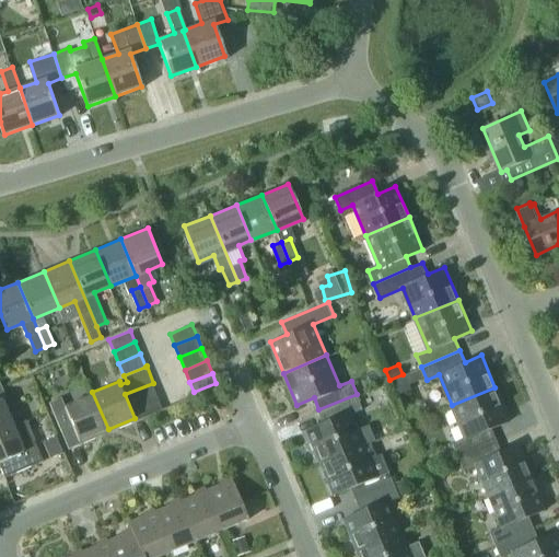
[(0,381),(0,428),(12,424),(1,397),(6,395),(0,381)]
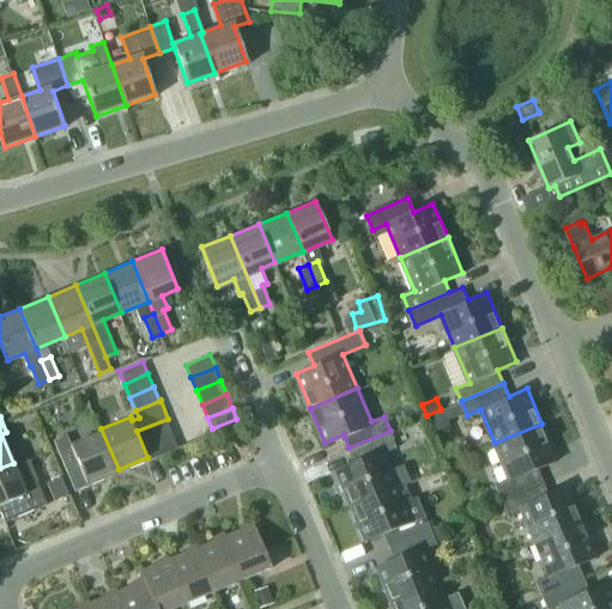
[(174,432),(168,419),(137,431),(141,444),(174,432)]
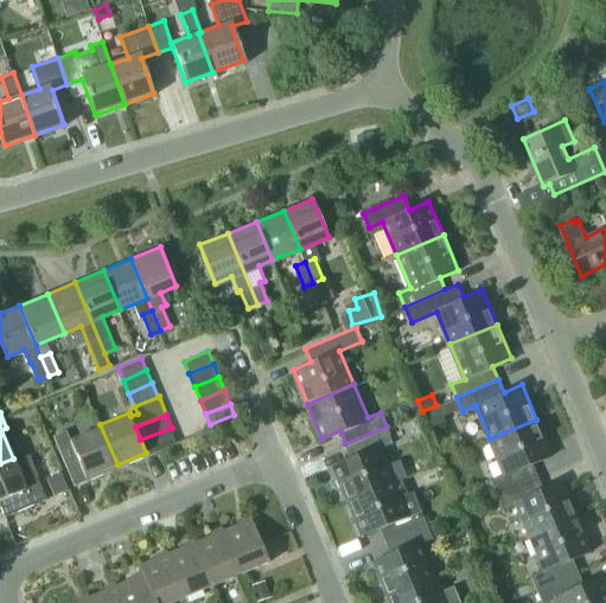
[(552,454),(536,419),(490,438),(504,472),(490,478),(497,492),(538,475),(534,462),(552,454)]
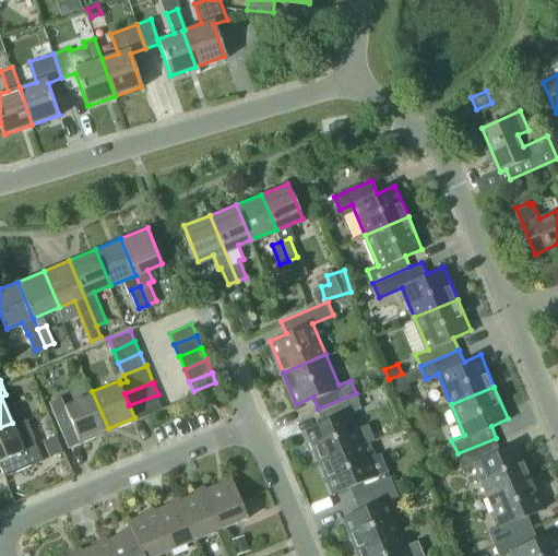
[(68,445),(108,428),(92,391),(64,403),(61,393),(49,399),(68,445)]
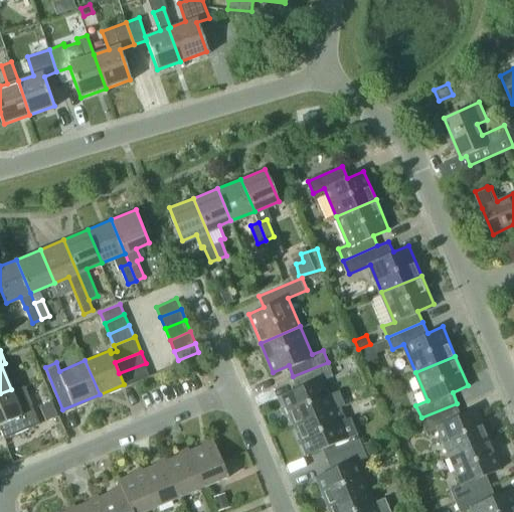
[(333,374),(328,362),(293,376),(298,387),(282,394),(294,423),(334,406),(322,379),(333,374)]
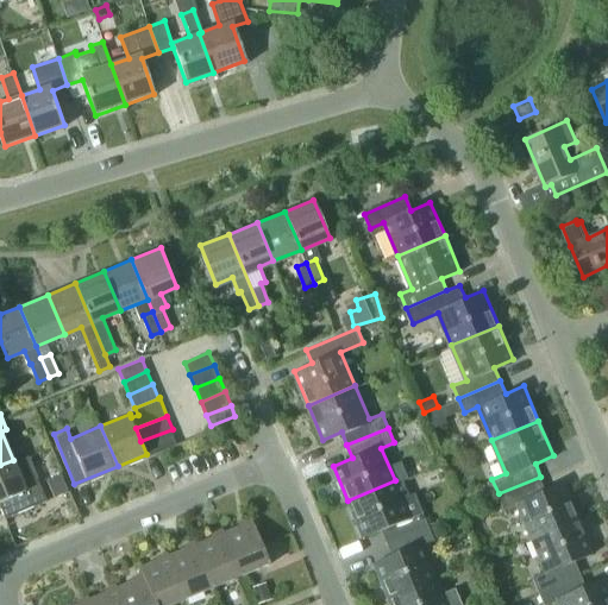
[(173,429),(140,441),(146,454),(177,442),(173,429)]
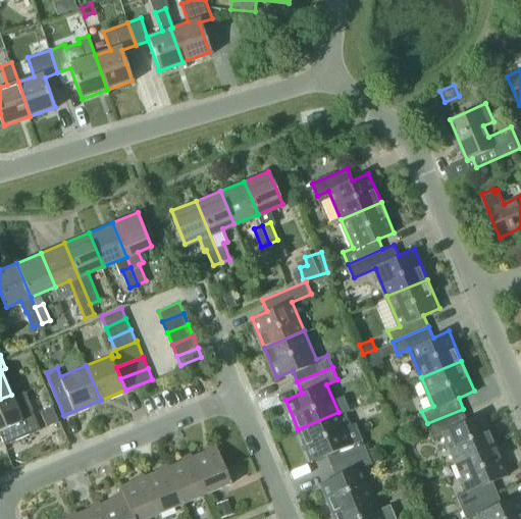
[(22,390),(11,395),(0,399),(0,427),(5,440),(38,426),(31,409),(22,390)]
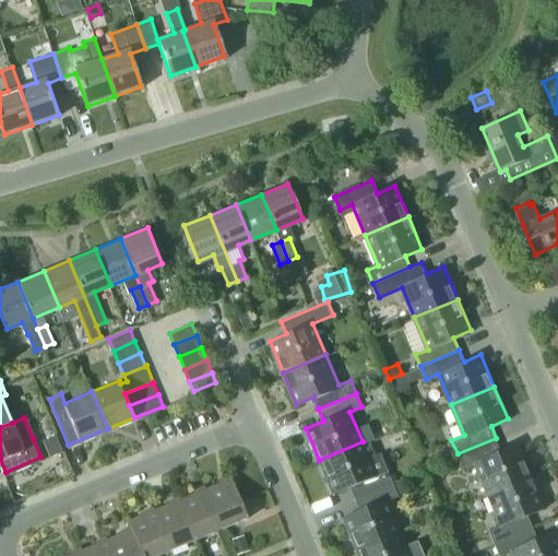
[(44,439),(50,456),(63,450),(56,434),(44,439)]
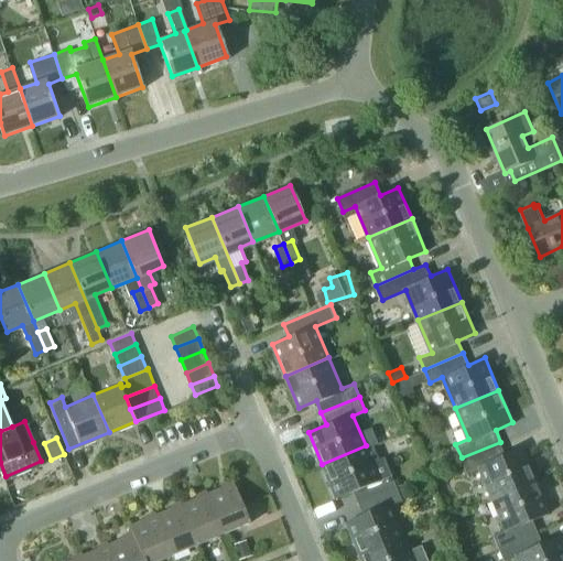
[(506,454),(500,442),(462,457),(468,475),(482,471),(493,496),(536,478),(522,446),(506,454)]
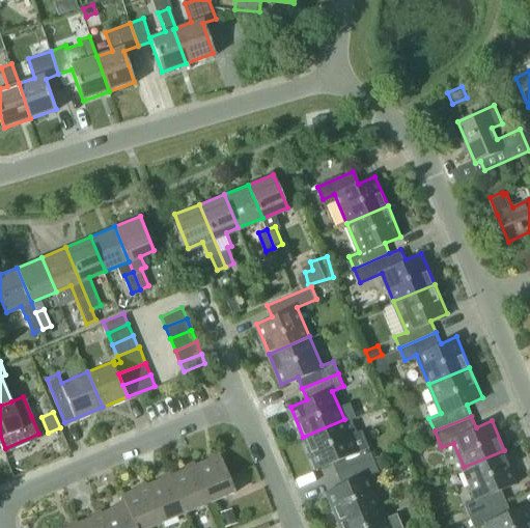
[(332,461),(337,472),(373,456),(361,428),(356,431),(351,417),(344,420),(344,419),(303,437),(316,468),(332,461)]
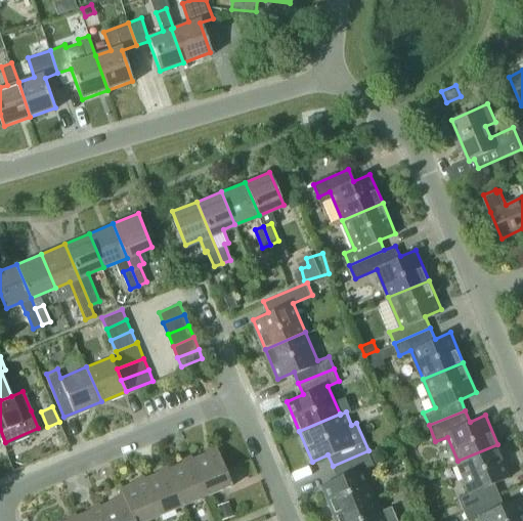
[(497,444),(458,461),(469,489),(458,494),(463,508),(499,492),(494,481),(511,475),(497,444)]
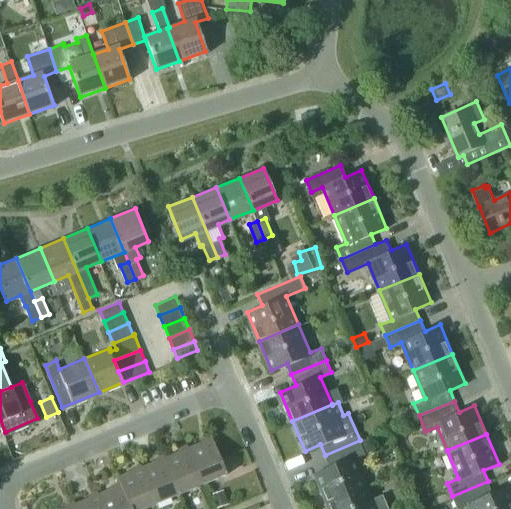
[(212,436),(189,446),(204,482),(227,472),(212,436)]
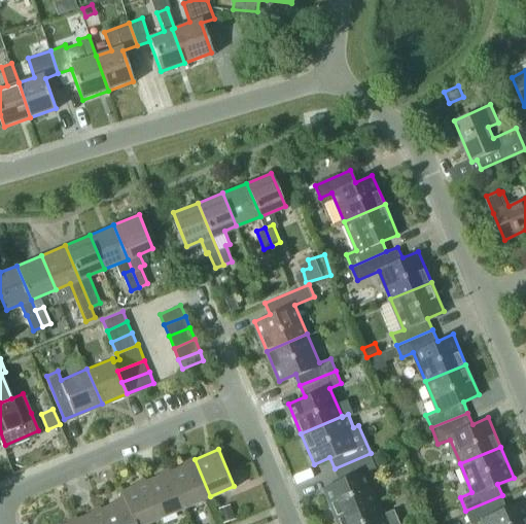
[(323,486),(336,516),(377,498),(364,470),(376,466),(371,453),(335,468),(340,480),(323,486)]
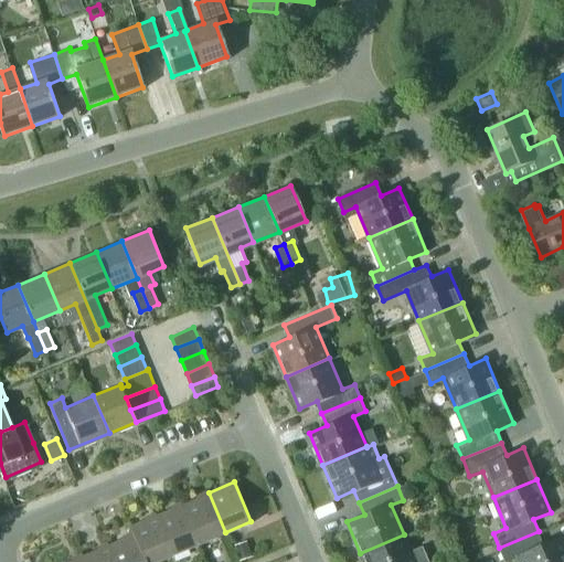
[(183,504),(200,542),(225,532),(209,492),(183,504)]
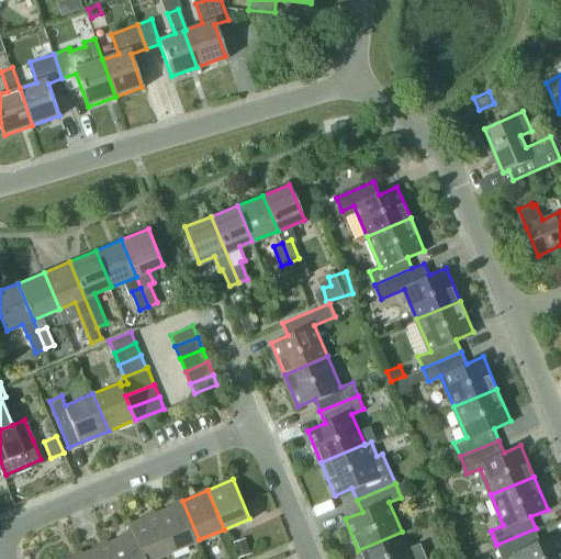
[(182,501),(157,511),(174,550),(199,539),(182,501)]
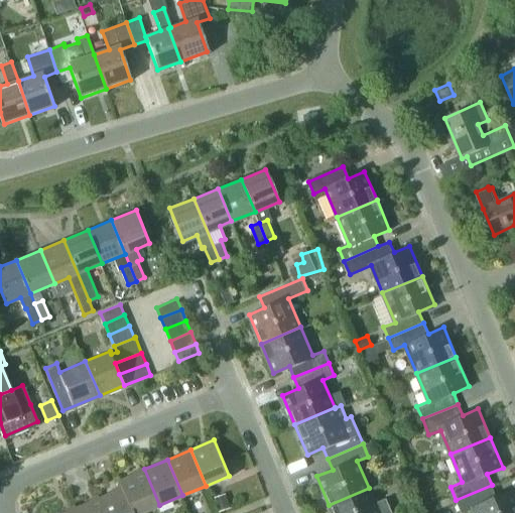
[(123,487),(134,512),(139,512),(159,505),(144,469),(120,479),(123,487)]
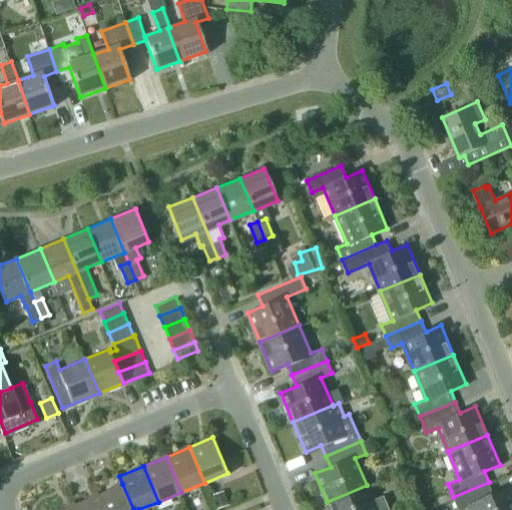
[(473,509),(511,509),(511,492),(509,486),(494,493),(489,482),(453,497),(458,509),(470,504),(473,509)]
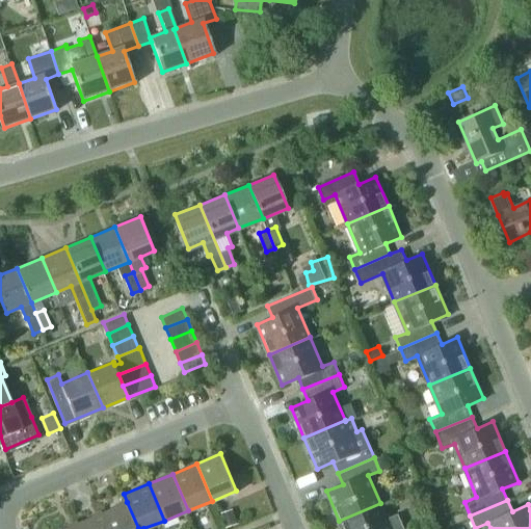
[(138,528),(127,502),(104,511),(110,528),(138,528)]
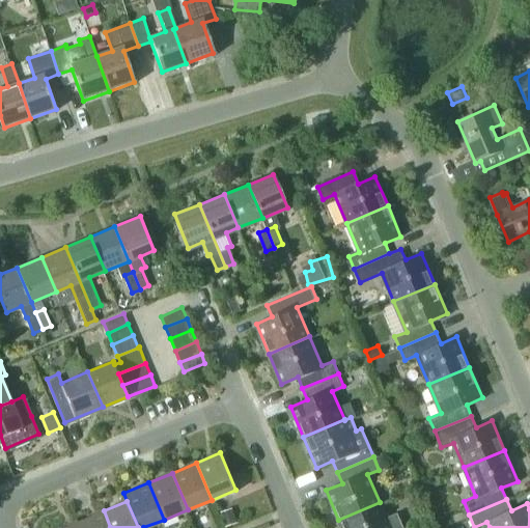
[(403,527),(396,509),(385,515),(380,502),(338,520),(341,527),(403,527)]
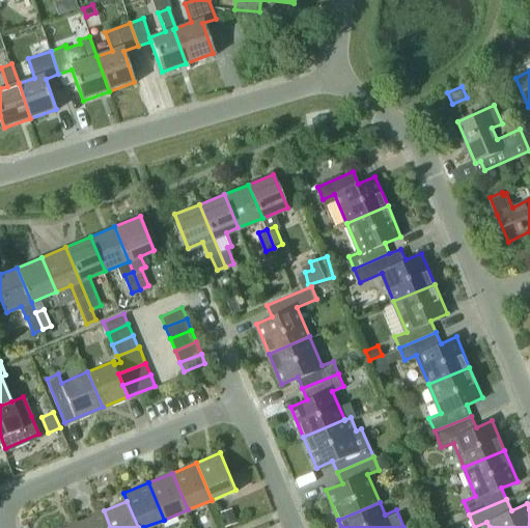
[(219,511),(225,524),(236,520),(230,506),(219,511)]
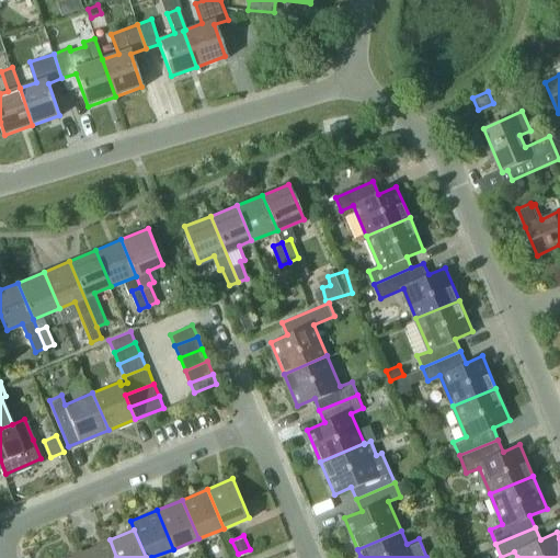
[(116,557),(110,539),(83,550),(86,557),(116,557)]
